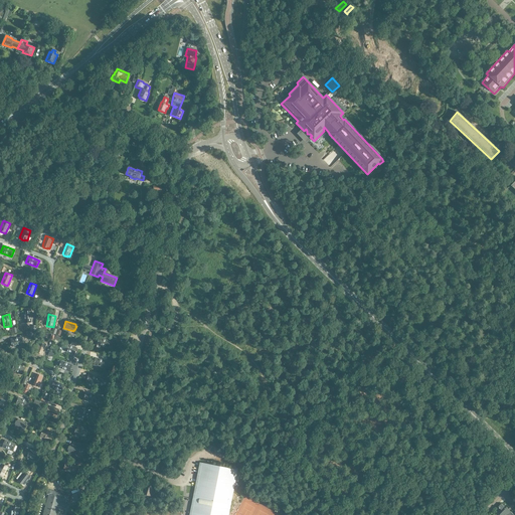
[(12,346),(23,344),(22,338),(11,340),(12,346)]
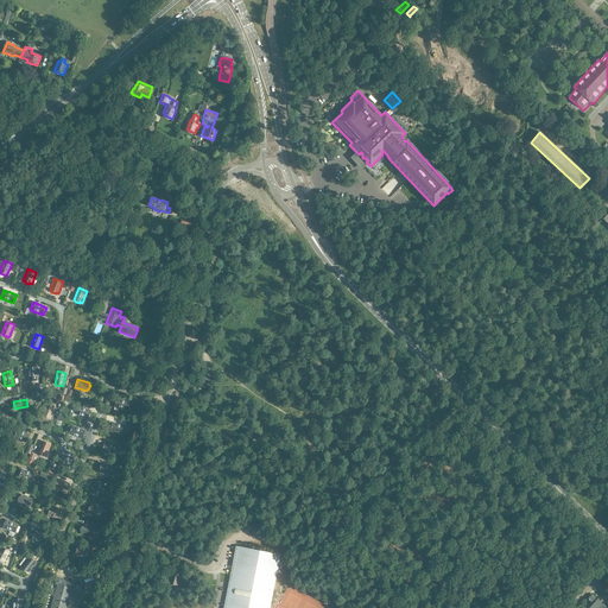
[(127,411),(130,403),(116,399),(114,407),(127,411)]
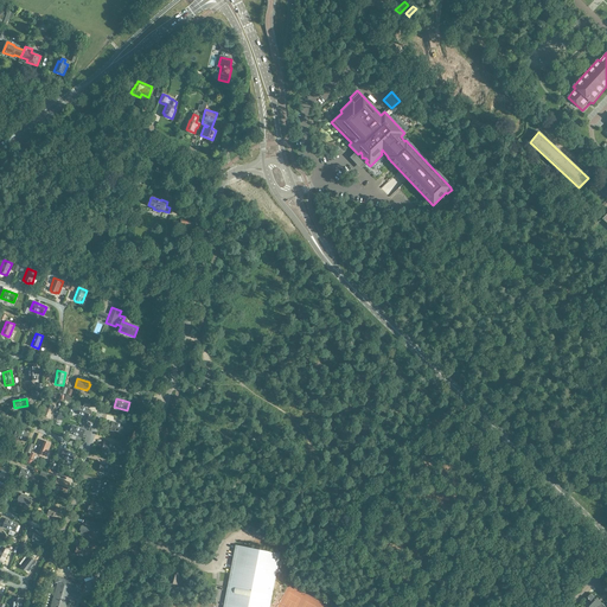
[(50,419),(55,406),(46,403),(42,415),(50,419)]
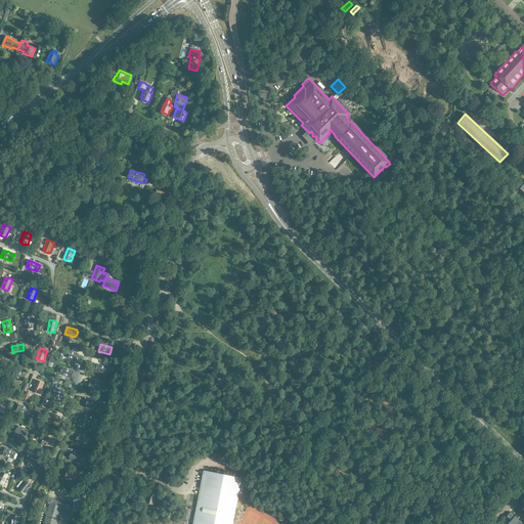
[(76,361),(78,354),(68,350),(64,356),(76,361)]
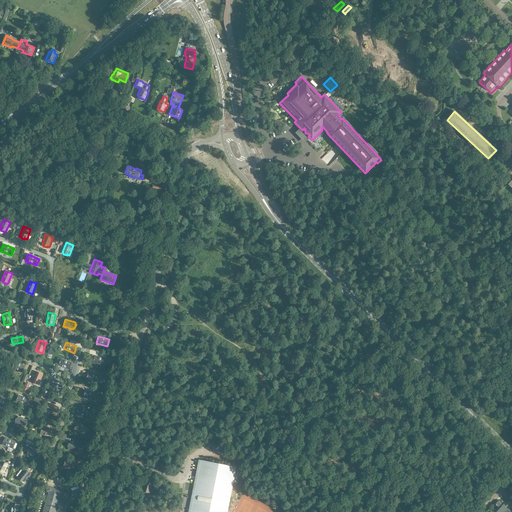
[(104,366),(106,359),(95,356),(93,363),(104,366)]
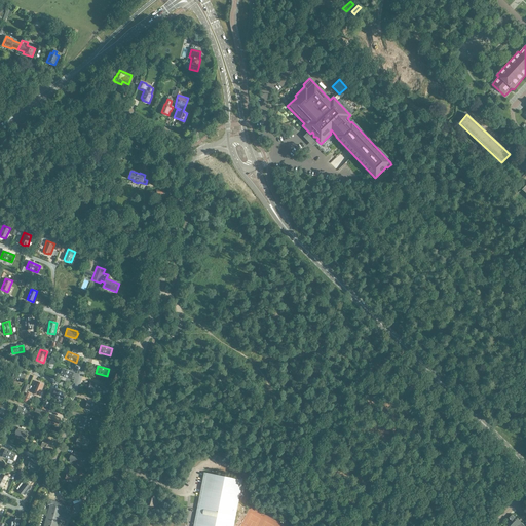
[(71,379),(73,373),(63,369),(60,375),(71,379)]
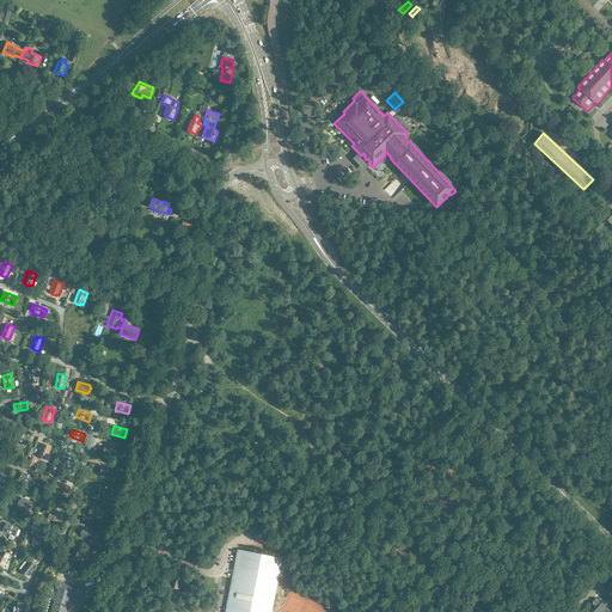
[(26,445),(30,438),(17,433),(13,440),(26,445)]
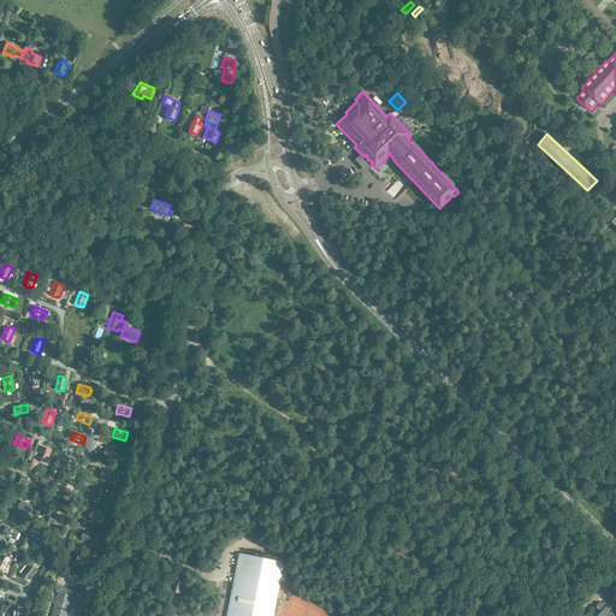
[(47,462),(52,450),(43,446),(39,458),(47,462)]
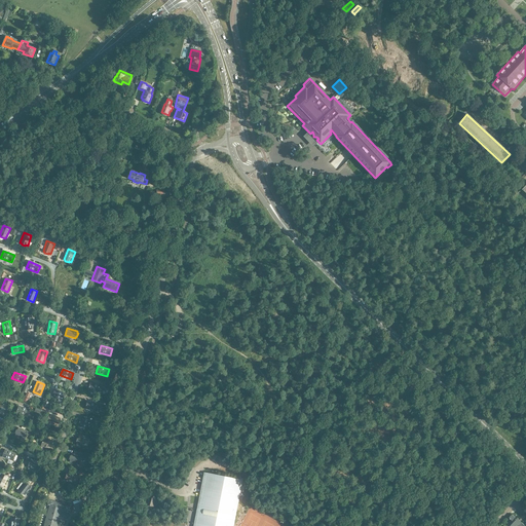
[(100,393),(102,386),(90,383),(88,390),(100,393)]
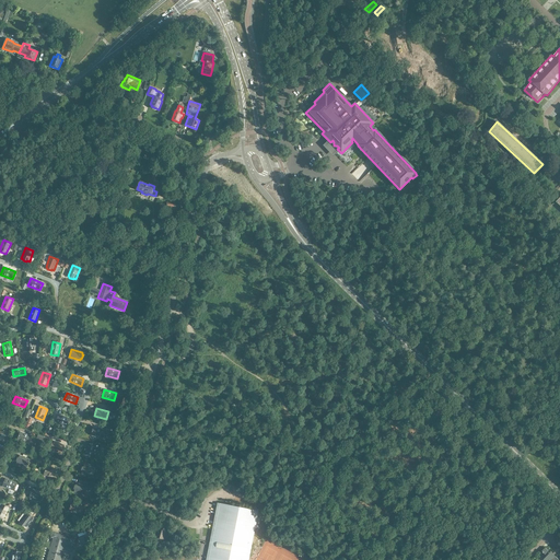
[(67,427),(70,419),(58,415),(56,422),(67,427)]
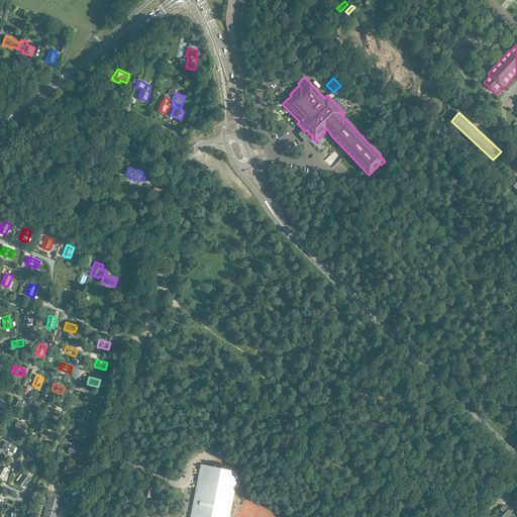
[(95,405),(97,398),(86,395),(84,402),(95,405)]
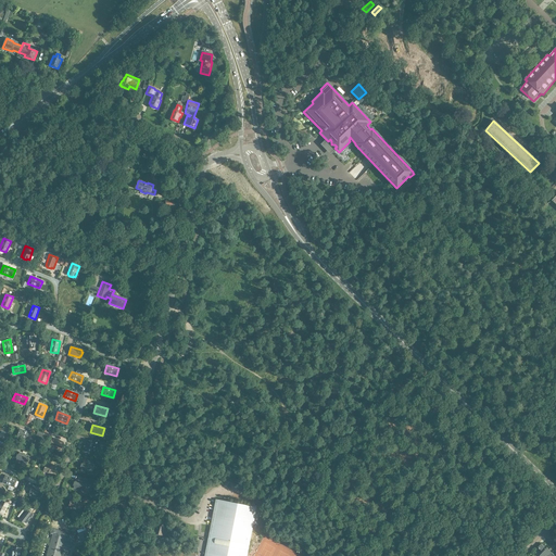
[(28,441),(32,433),(20,429),(17,437),(28,441)]
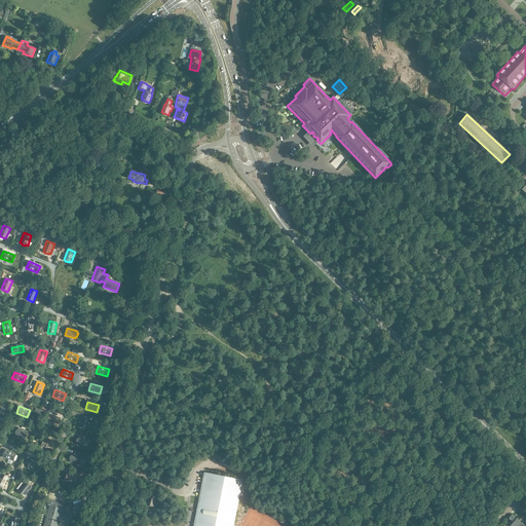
[(50,415),(50,417),(49,416),(47,420),(48,420),(47,422),(58,426),(61,419),(50,415)]
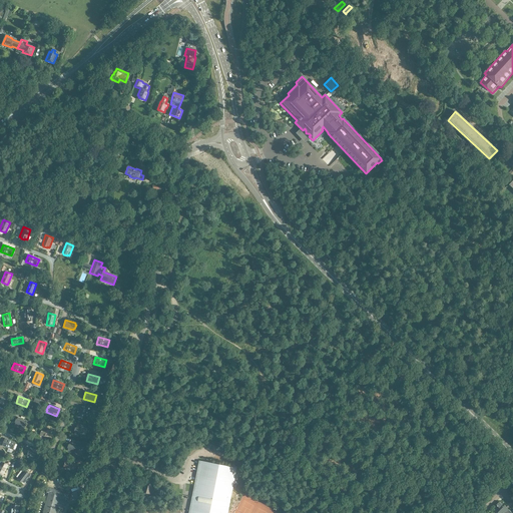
[(87,418),(89,412),(78,409),(76,415),(87,418)]
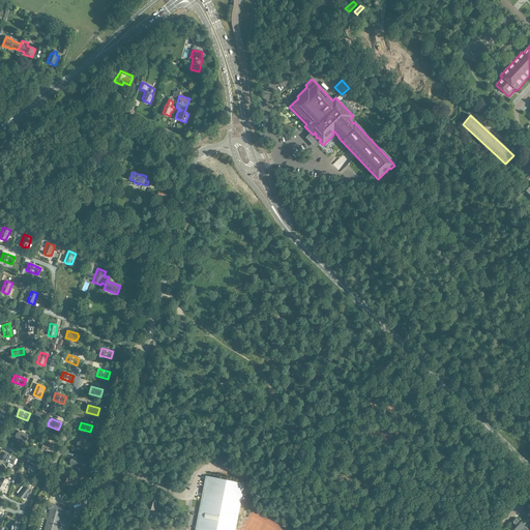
[(25,443),(28,436),(19,432),(18,434),(17,433),(15,437),(16,437),(16,439),(25,443)]
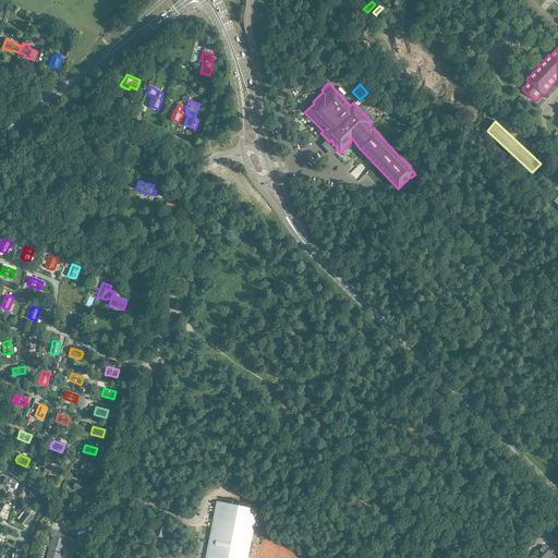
[(93,474),(95,466),(83,463),(83,465),(82,465),(81,470),(82,470),(81,472),(93,474)]
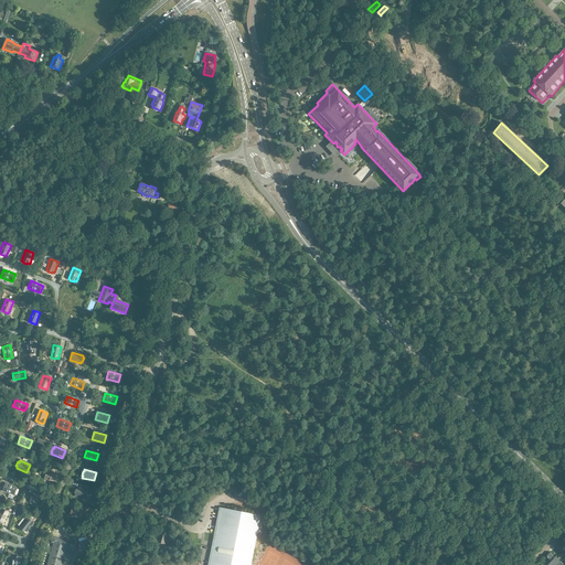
[(56,483),(59,476),(48,471),(44,478),(56,483)]
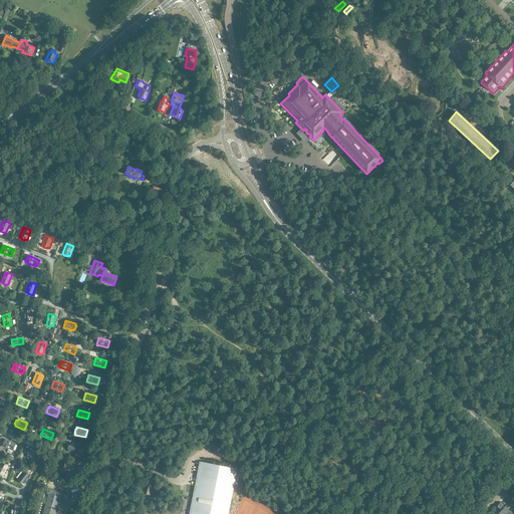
[(13,451),(15,444),(5,440),(2,446),(13,451)]
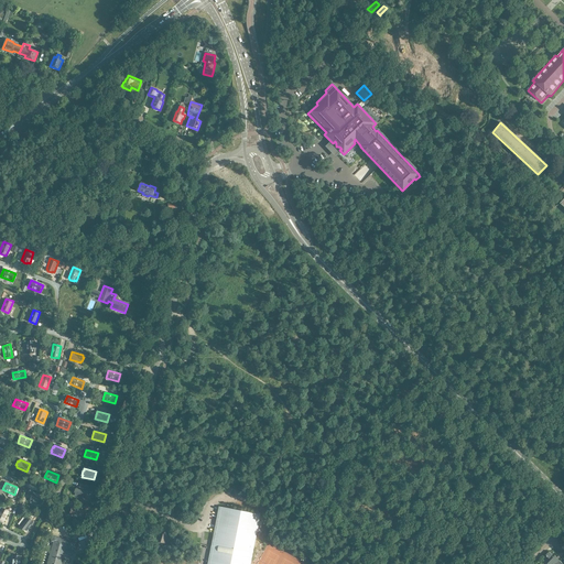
[(86,498),(88,490),(77,487),(76,489),(75,488),(74,492),(75,494),(75,495),(86,498)]
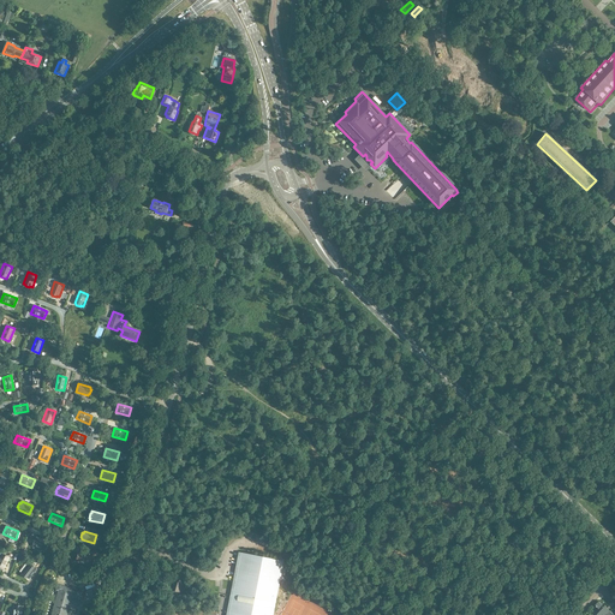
[(47,544),(47,542),(36,537),(33,545),(45,551),(45,549),(46,550),(48,545),(47,544)]
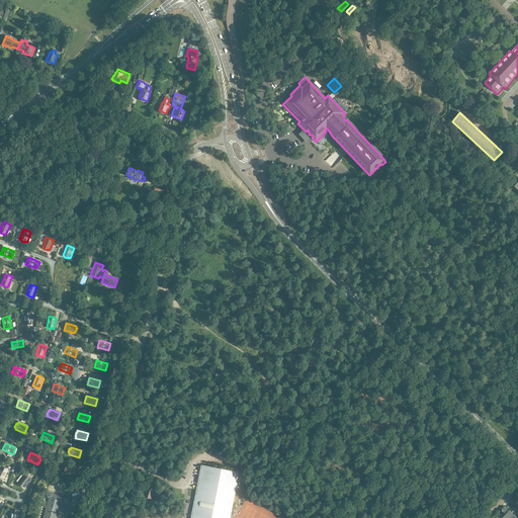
[(75,476),(77,468),(66,465),(64,472),(75,476)]
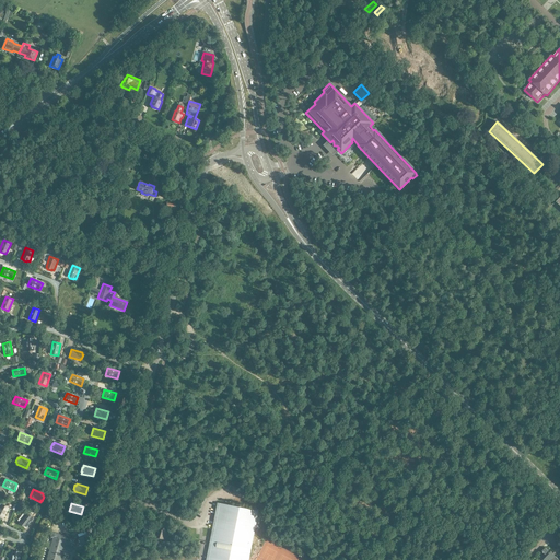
[(217,503),(206,559),(248,559),(258,511),(217,503)]
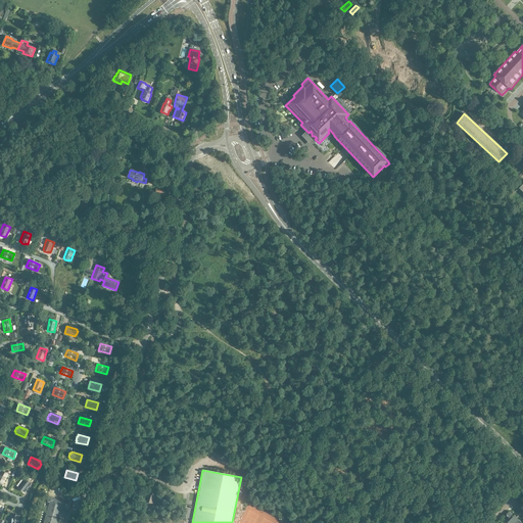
[(25,492),(31,484),(25,479),(18,487),(19,488),(19,489),(22,492),(22,491),(25,492)]
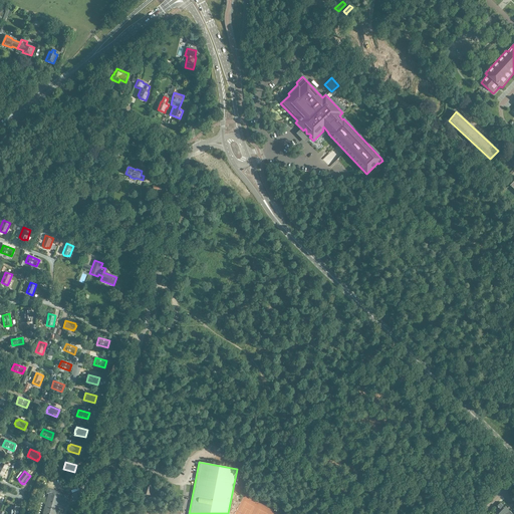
[(153,486),(146,484),(143,493),(150,496),(153,486)]
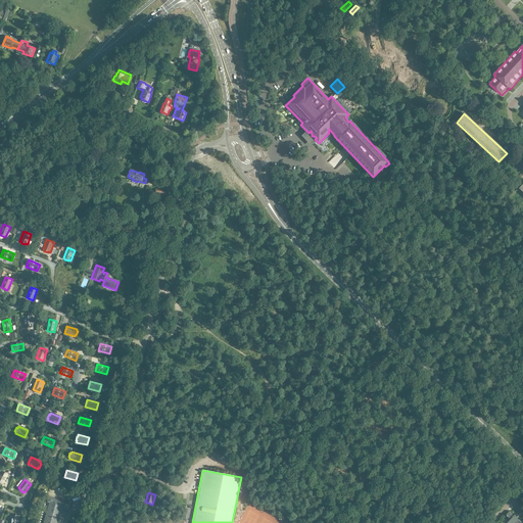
[(43,522),(56,522),(60,510),(62,510),(68,512),(70,504),(49,497),(47,503),(49,503),(43,522)]
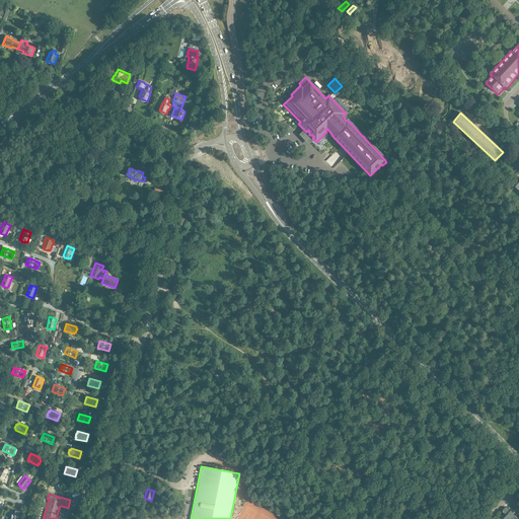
[(504,518),(511,518),(515,516),(511,512),(510,512),(505,508),(502,511),(507,516),(504,518)]
